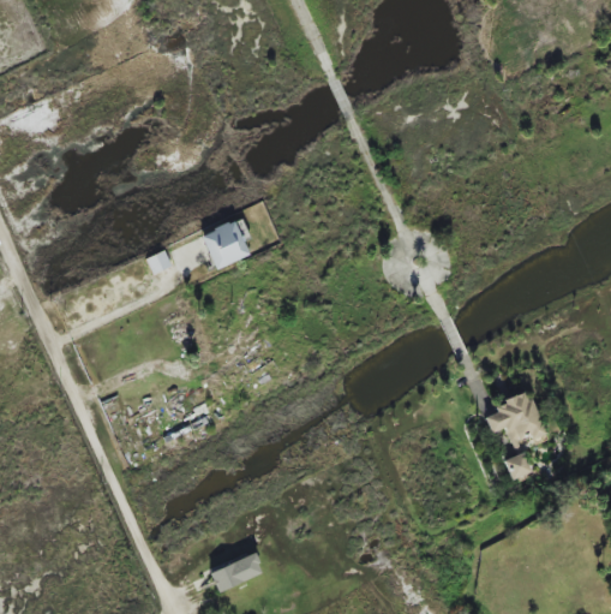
[(202,234),(217,269),(251,255),(235,220),(202,234)]
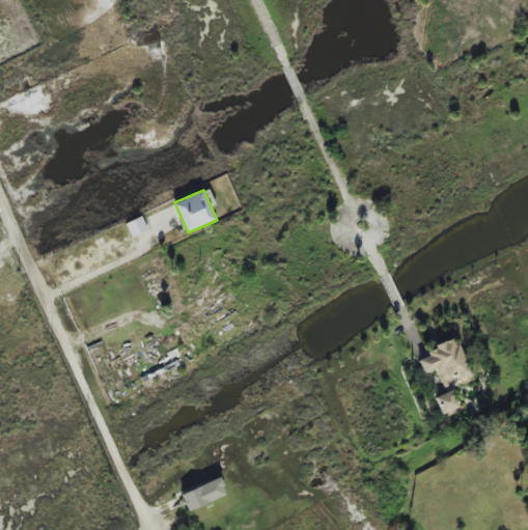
[(150,230),(144,216),(128,223),(134,238),(150,230)]
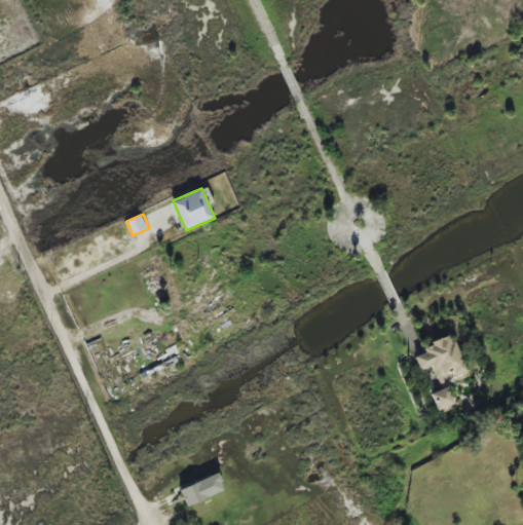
[(415,357),(420,370),(433,366),(439,381),(467,371),(453,334),(423,345),(425,352),(415,357)]
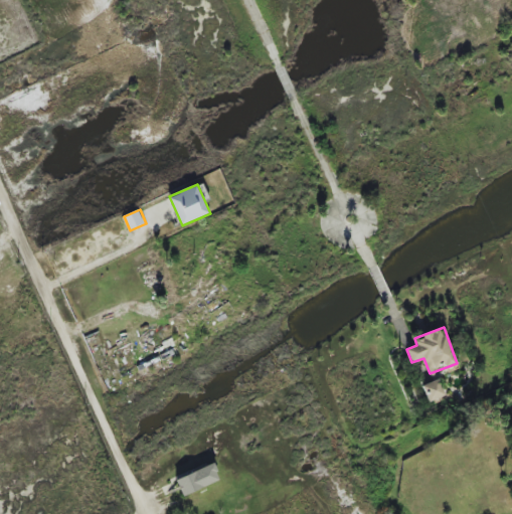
[(446,394),(439,378),(422,385),(429,401),(446,394)]
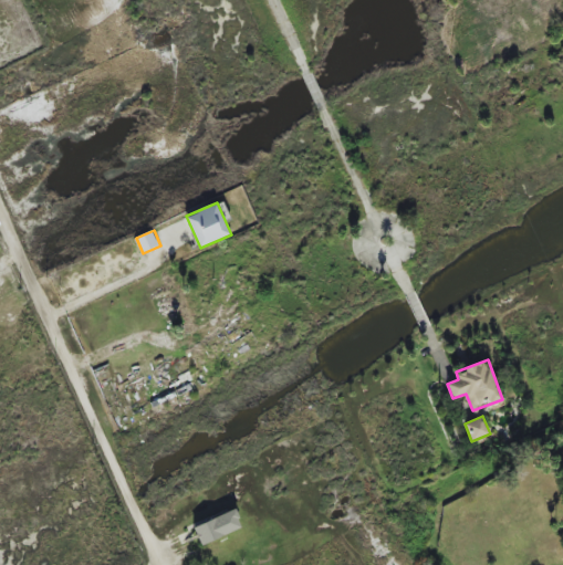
[(194,525),(202,544),(243,527),(235,508),(194,525)]
